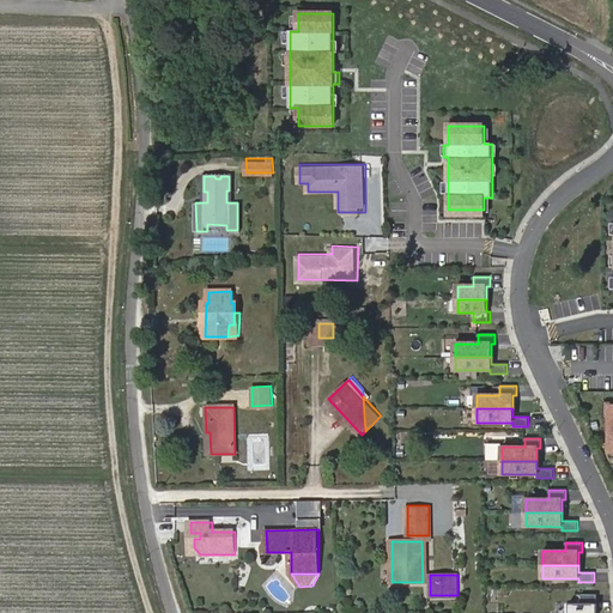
[(569,604),(569,612),(596,612),(598,594),(581,594),(581,604),(569,604)]
